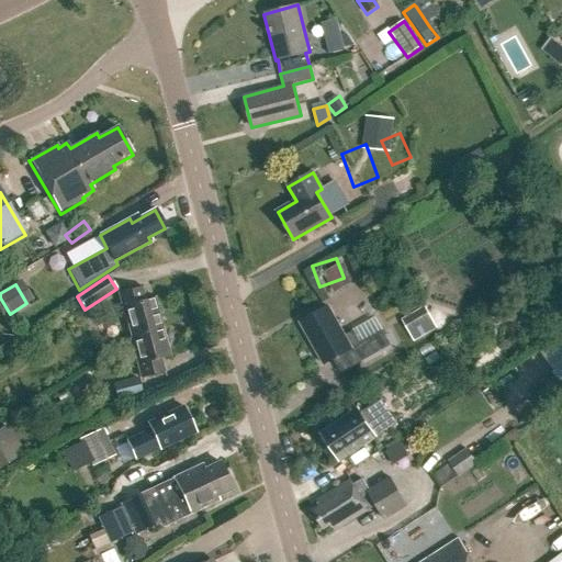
[(125,324),(130,338),(163,329),(154,300),(146,302),(143,288),(117,295),(125,324)]
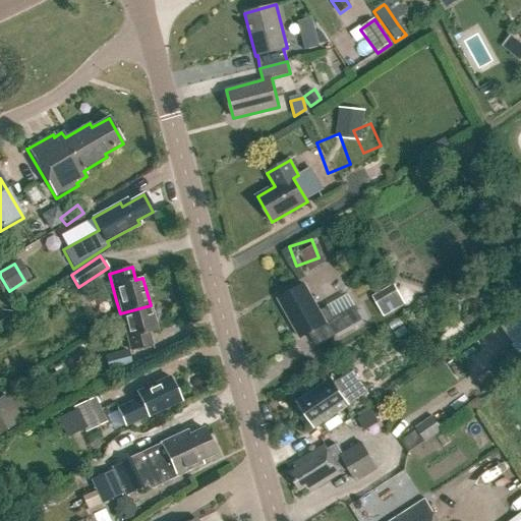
[(280,299),(301,338),(331,323),(338,335),(362,322),(354,307),(334,319),(328,306),(320,311),(305,285),(280,299)]
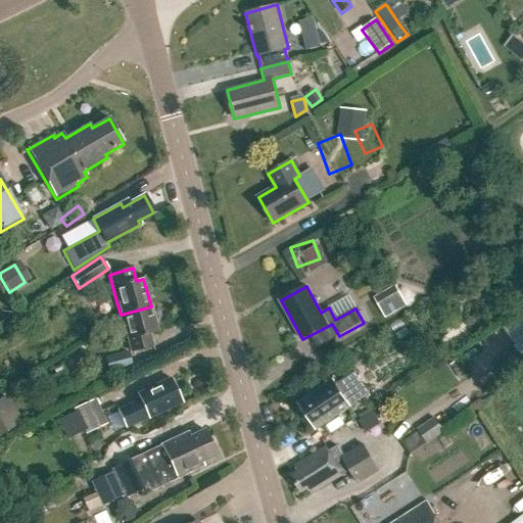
[(396,287),(375,299),(386,322),(409,311),(396,287)]
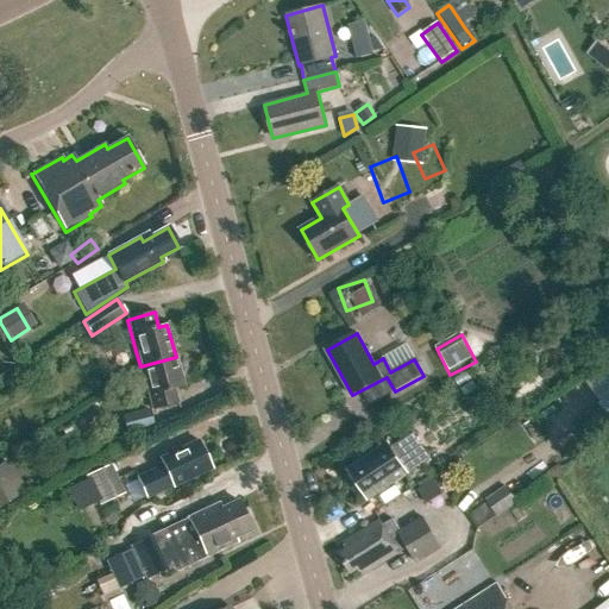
[(144,381),(154,412),(179,405),(175,391),(184,388),(176,357),(140,366),(144,381)]
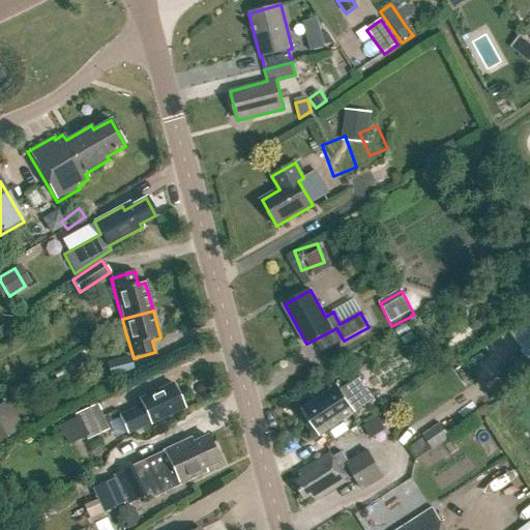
[(385,353),(399,373),(424,355),(412,335),(385,353)]
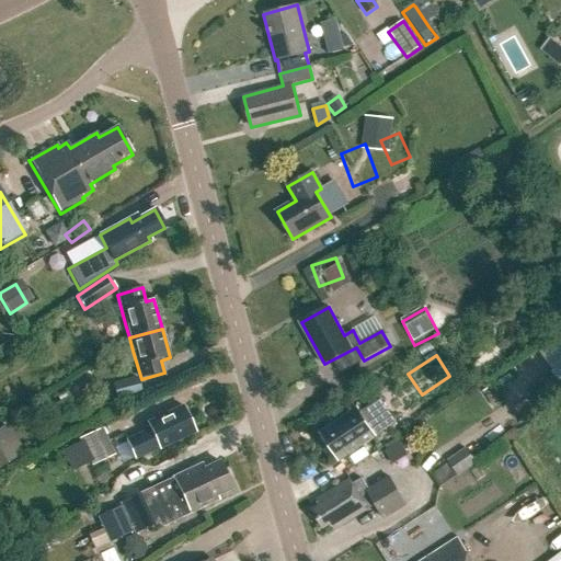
[(137,378),(114,385),(117,397),(140,391),(137,378)]
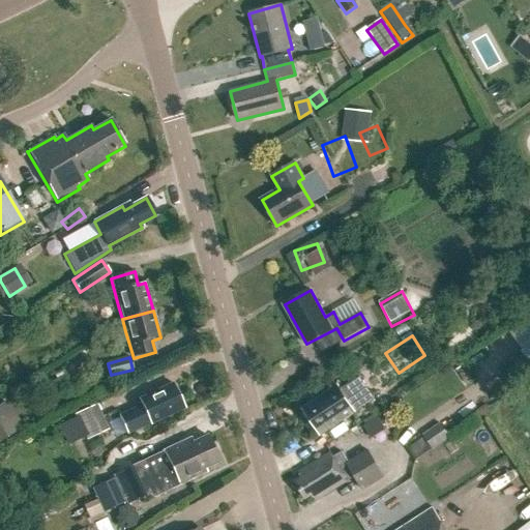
[(375,400),(360,378),(341,390),(337,386),(303,409),(321,436),(355,413),(355,412),(375,400)]
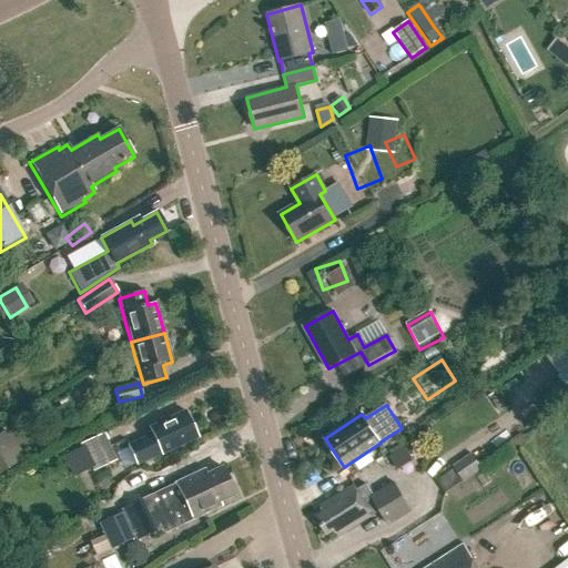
[(185,413),(150,429),(151,434),(127,446),(137,467),(160,455),(161,457),(199,438),(185,413)]
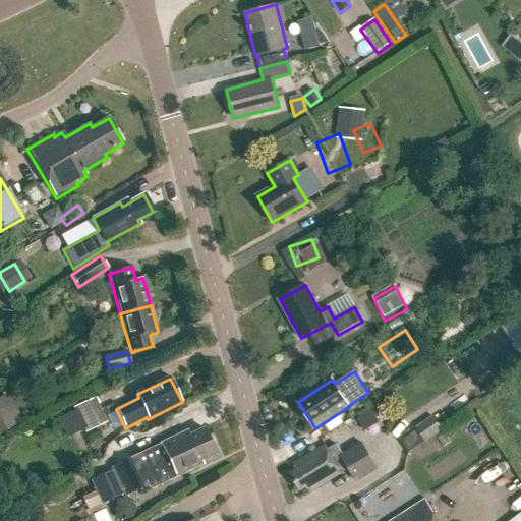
[(0,400),(0,432),(14,423),(0,400)]
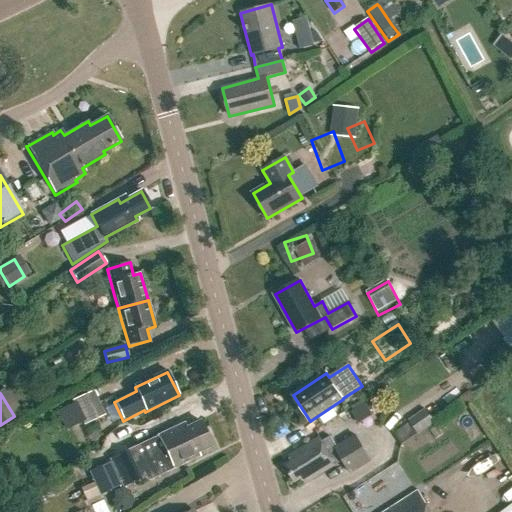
[(93,394),(72,404),(74,408),(56,416),(65,436),(104,418),(93,394)]
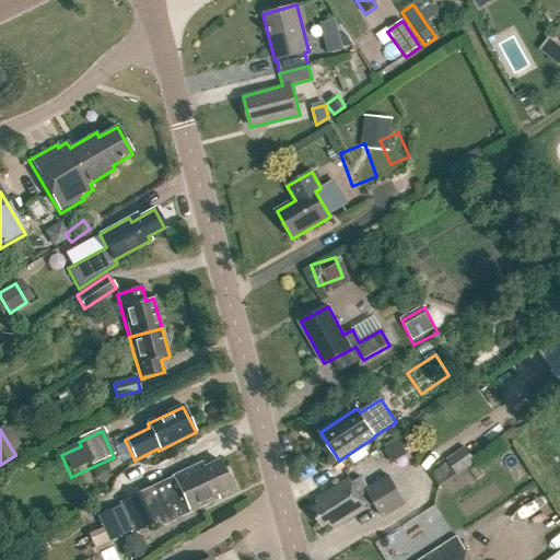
[(350,456),(358,468),(383,453),(375,440),(350,456)]
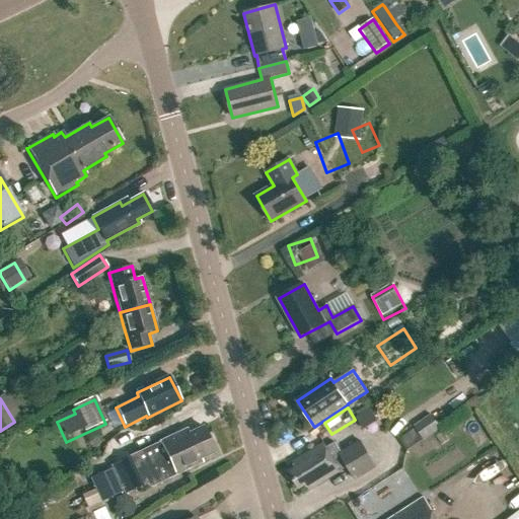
[(356,418),(363,429),(377,420),(370,410),(356,418)]
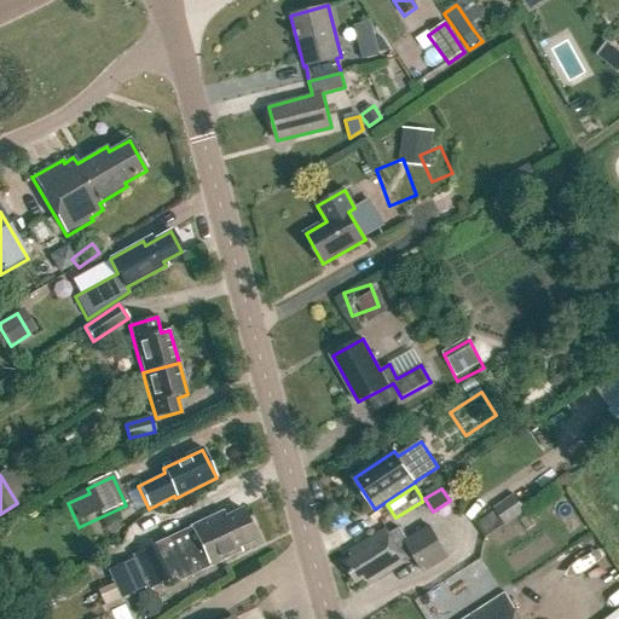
[(475,524),(485,538),(526,512),(514,493),(493,507),(496,510),(475,524)]
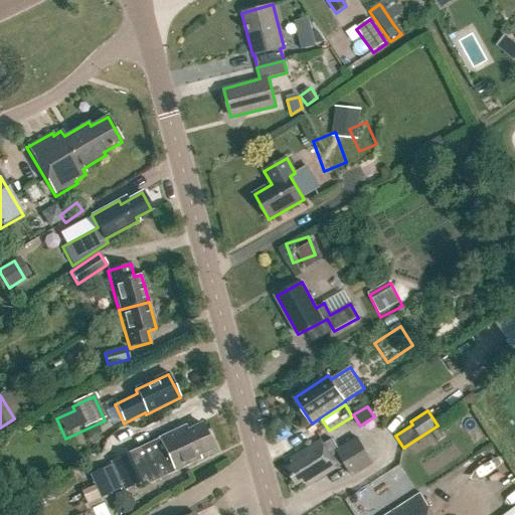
[(112,466),(91,476),(101,498),(112,492),(121,488),(123,492),(145,482),(148,485),(200,461),(199,458),(214,451),(201,423),(186,432),(184,427),(110,463),(112,466)]
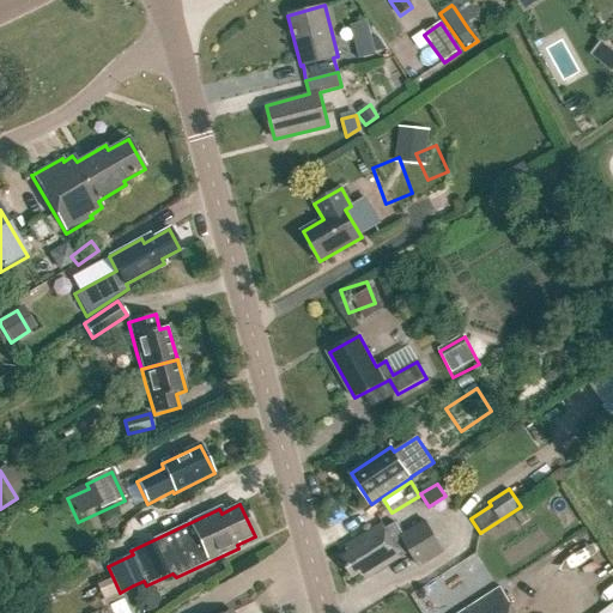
[(363,574),(366,580),(402,558),(402,557),(411,552),(419,566),(444,552),(425,522),(393,541),(383,526),(347,547),(350,553),(343,557),(354,578),(363,574)]
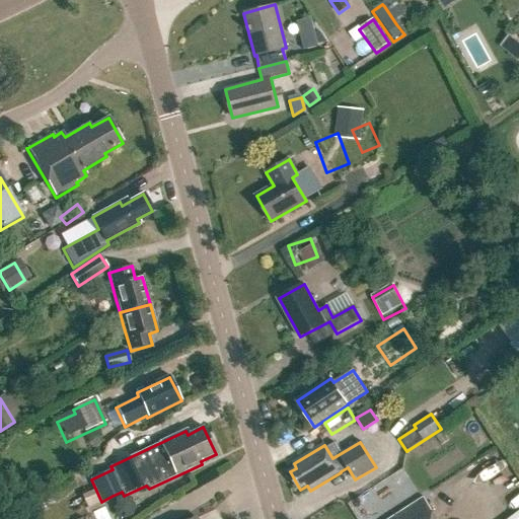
[(437,518),(424,498),(391,518),(437,518)]
